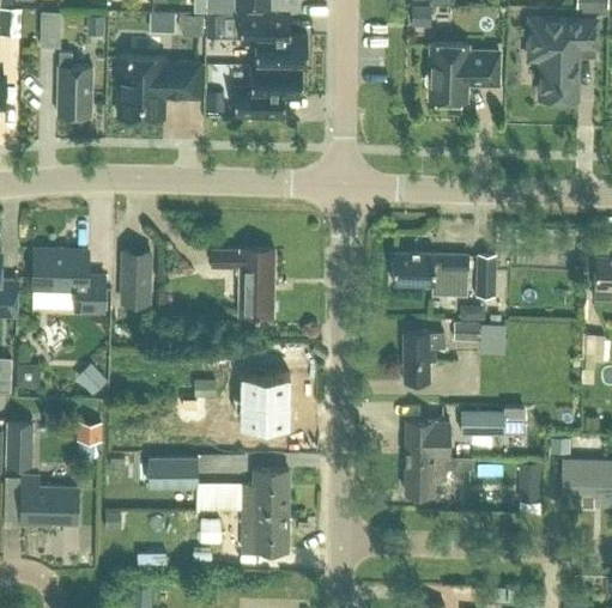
[(236,0),(236,10),(271,11),(271,0),(236,0)]
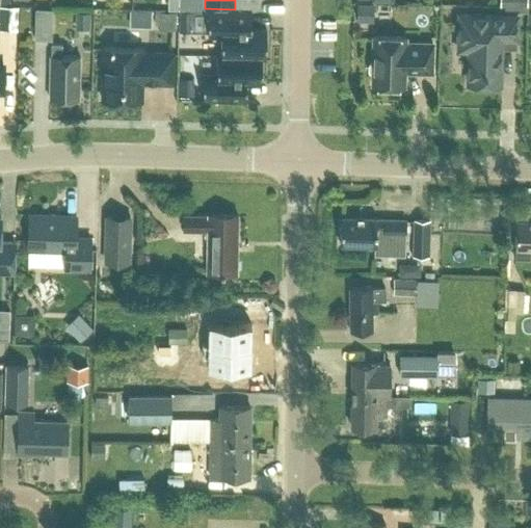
[(357,5),(359,21),(374,20),(373,4),(357,5)]
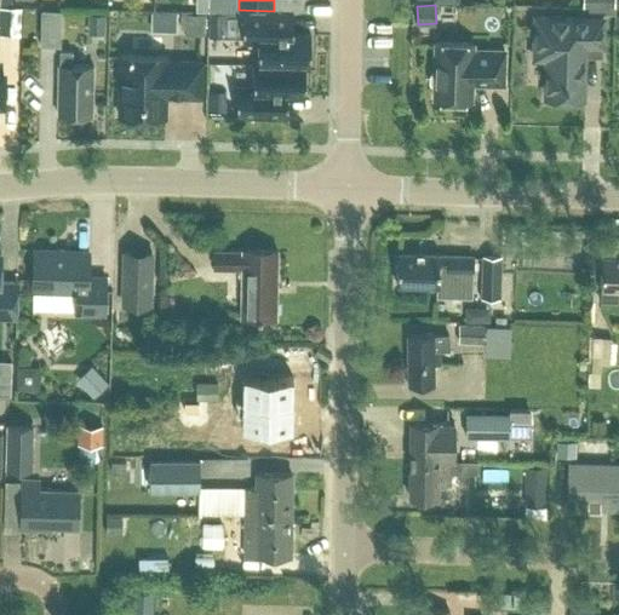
[(21,12),(1,11),(0,33),(19,33),(21,12)]
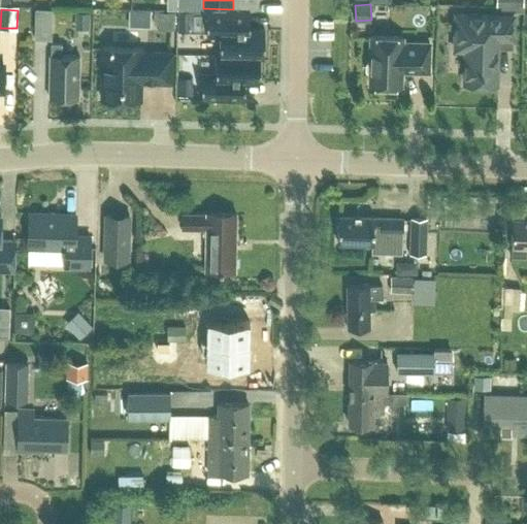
[(35,42),(52,42),(53,12),(35,12),(35,42)]
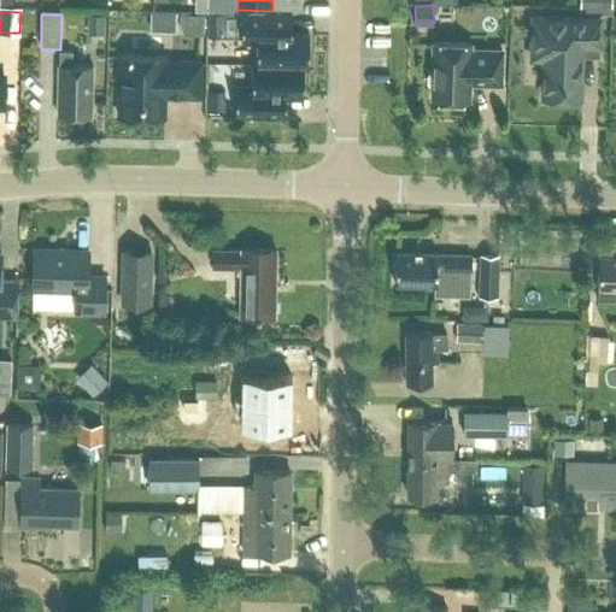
[(310,37),(292,37),(293,17),(242,17),(242,46),(258,46),(258,68),(304,69),(304,70),(309,70),(310,37)]
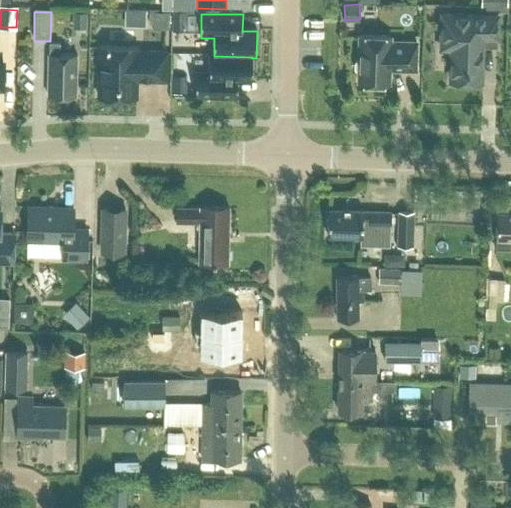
[(498,18),(442,17),(441,51),(453,52),(452,84),(457,84),(460,88),(472,88),(475,85),(481,85),(482,50),(497,50),(498,18)]
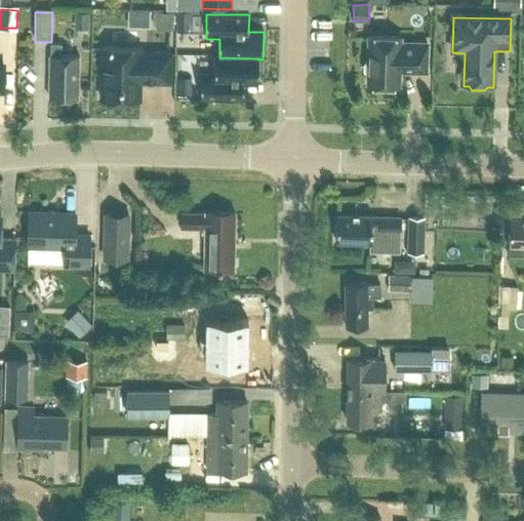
[(130,43),(144,44),(145,30),(130,29),(130,43)]
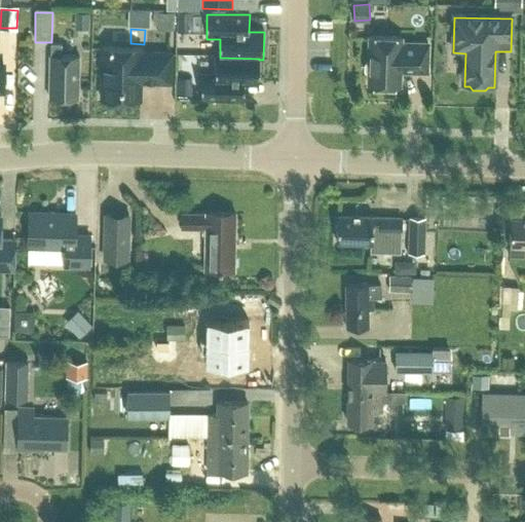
[(20,33),(7,33),(7,56),(20,56),(20,33)]
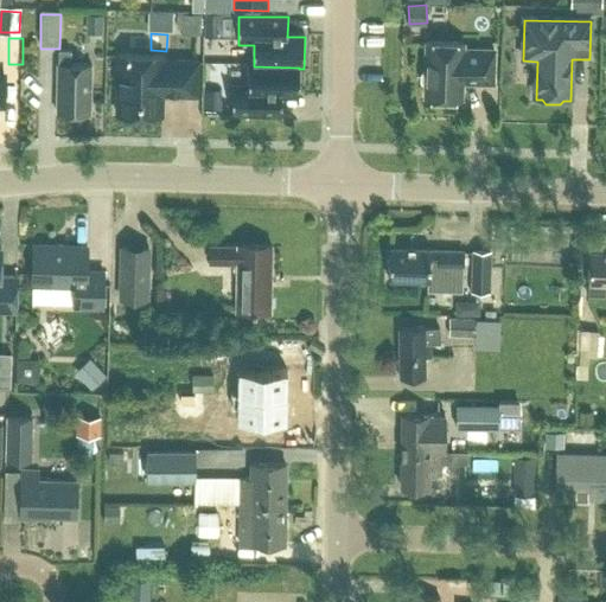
[(463,85),(493,87),(495,53),(464,52),(464,46),(427,45),(426,74),(423,76),(421,78),(421,84),(422,87),(426,89),(426,101),(461,102),(463,85)]
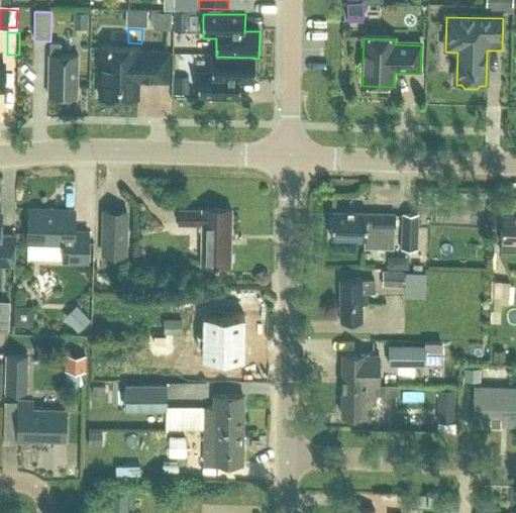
[(61,45),(50,45),(50,58),(49,58),(48,99),(78,99),(78,59),(61,58),(61,45)]
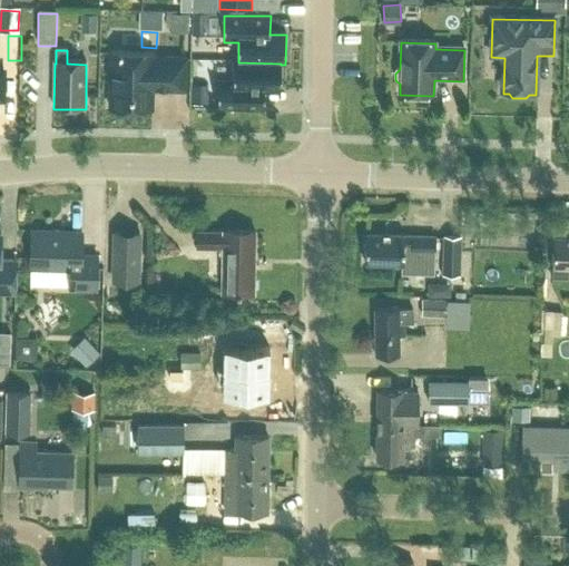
[(154,56),(111,55),(110,110),(115,110),(116,114),(119,115),(124,115),(127,114),(129,110),(153,111),(153,95),(158,89),(162,93),(186,93),(186,61),(154,60),(154,56)]
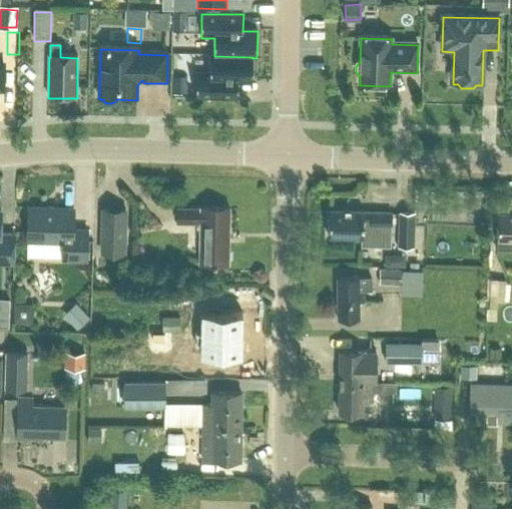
[(196,99),(228,99),(237,99),(238,83),(252,83),(252,58),(252,57),(214,56),(210,56),(209,75),(196,75),(196,99)]
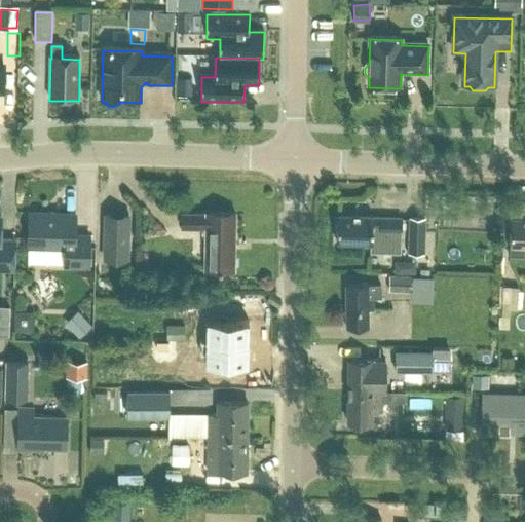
[(207,216),(182,216),(182,231),(205,232),(205,271),(235,272),(236,215),(209,214),(207,216)]
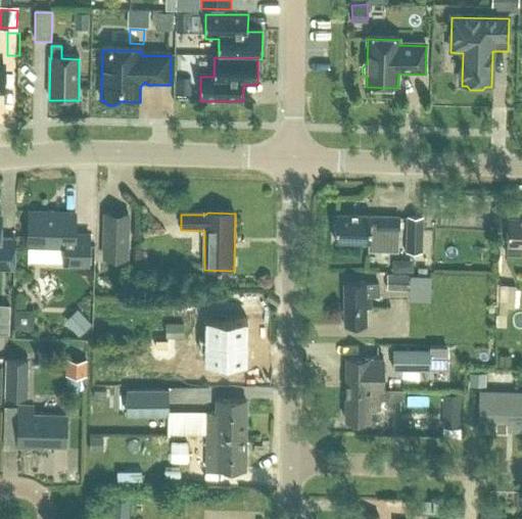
[(30,214),(29,247),(65,248),(64,267),(89,268),(90,237),(75,236),(76,216),(30,214)]
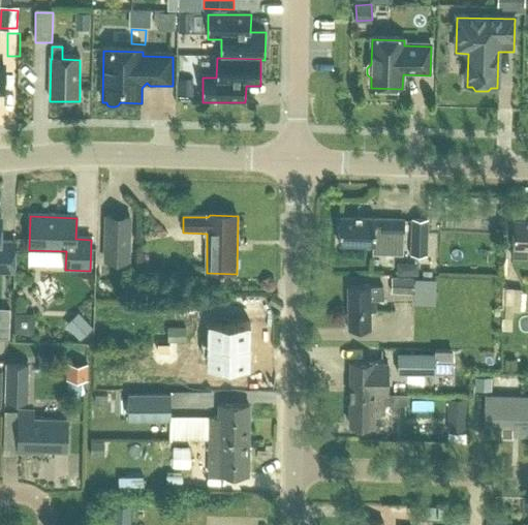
[(338,246),(373,247),(373,256),(401,257),(401,236),(402,236),(402,221),(374,220),(374,219),(339,218),(338,246)]
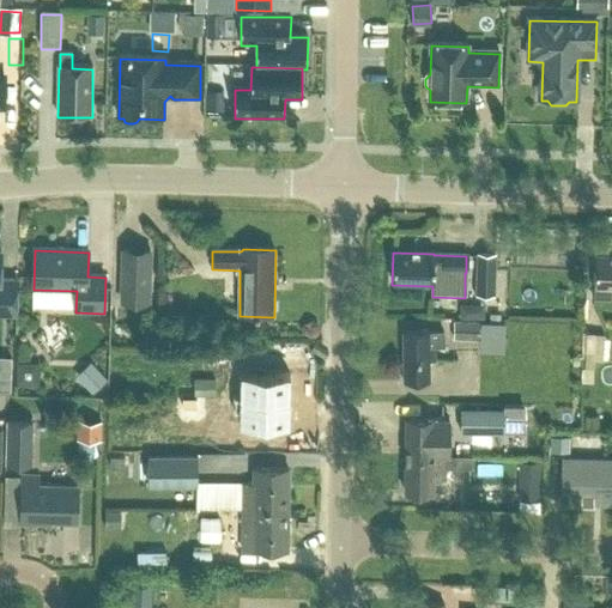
[(0,254),(0,316),(17,317),(18,283),(1,281),(2,254),(0,254)]
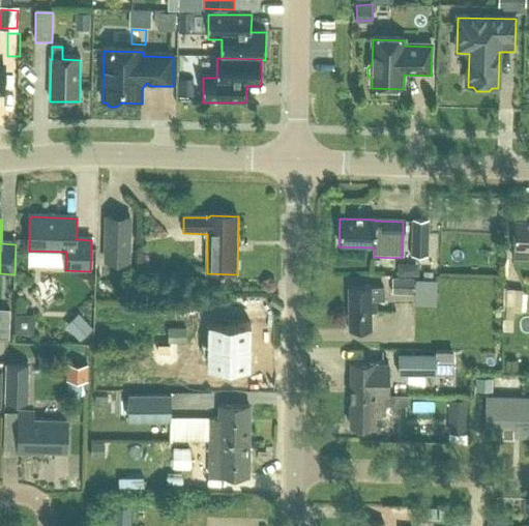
[(130,220),(107,220),(106,263),(129,264),(130,220)]
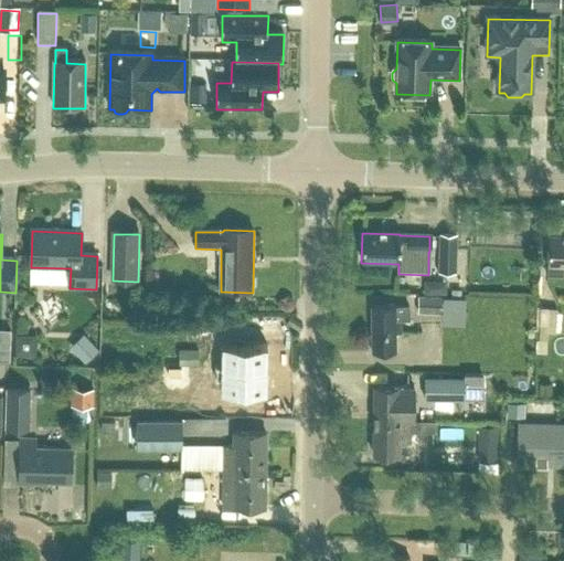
[(438,236),(438,275),(454,275),(454,236),(438,236)]
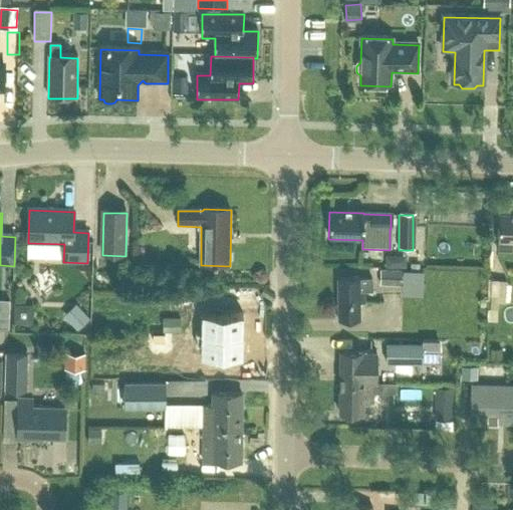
[(512,216),(500,216),(498,253),(512,253),(512,216)]
